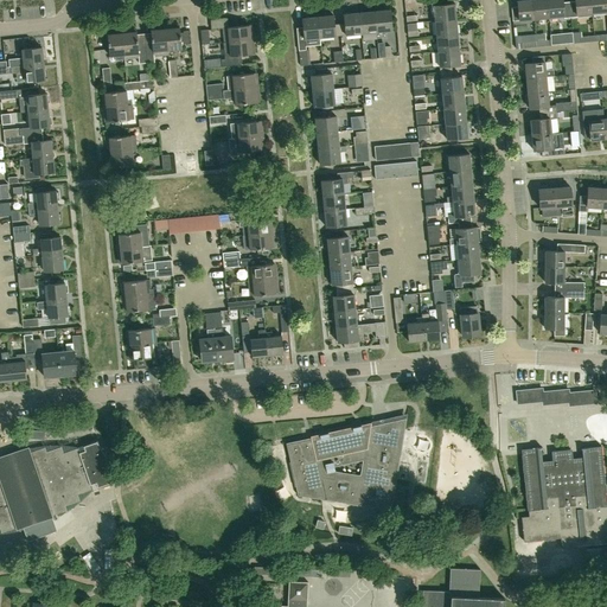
[(519,20),(535,19),(532,0),(528,0),(517,1),(519,20)]
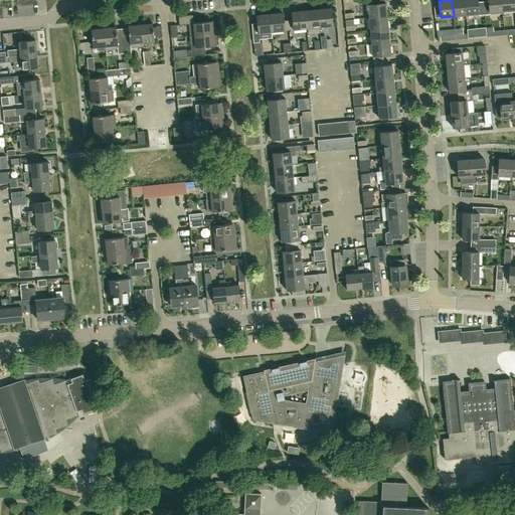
[(452,0),(454,16),(466,15),(463,0),(452,0)]
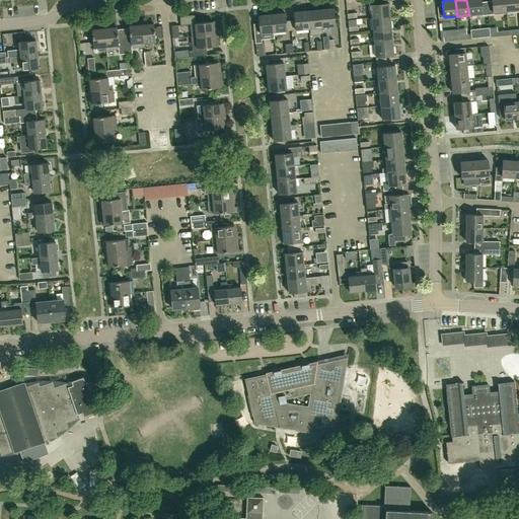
[(466,0),(469,15),(483,13),(480,0),(466,0)]
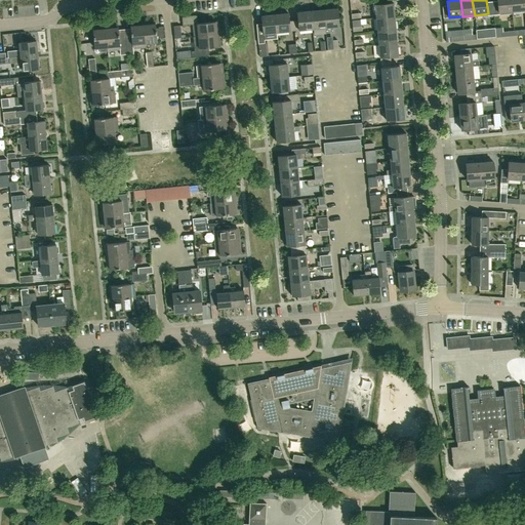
[(496,0),(498,12),(512,11),(510,0),(496,0)]
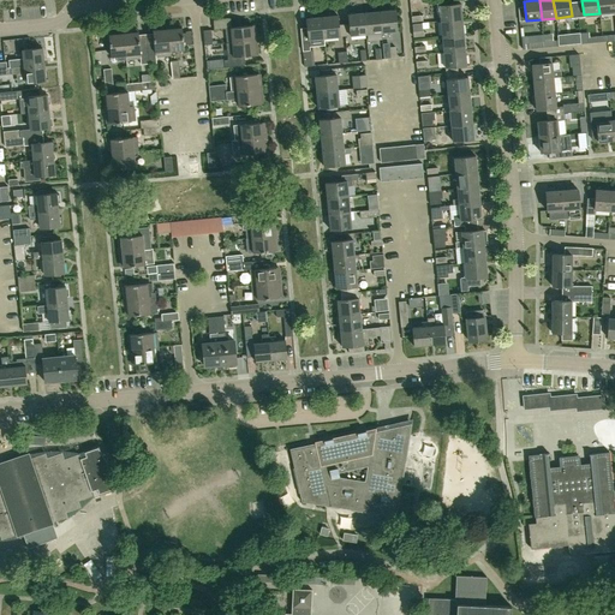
[(597,0),(599,13),(614,12),(613,0),(597,0)]
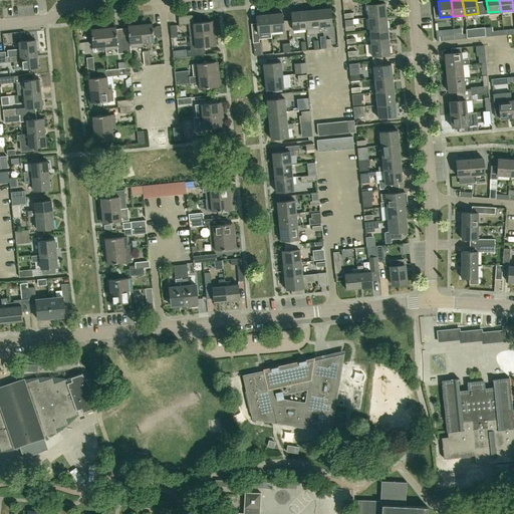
[(368,18),(387,16),(384,3),(367,4),(368,18)]
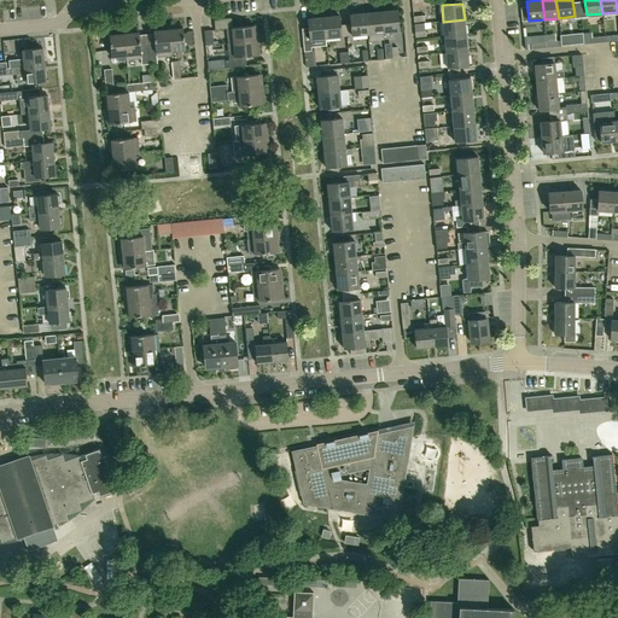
[(383,33),(398,31),(396,10),(382,11),(383,33)]
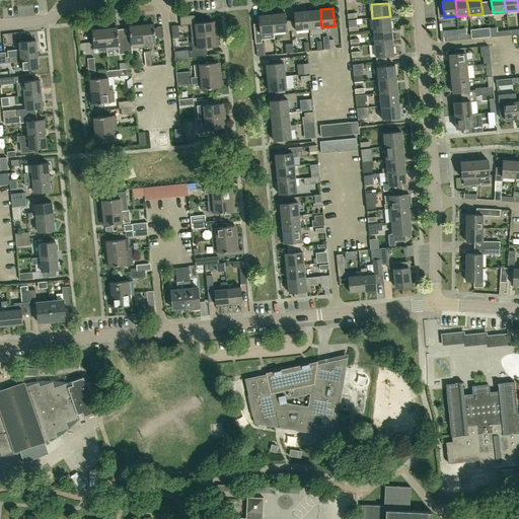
[(308,28),(321,27),(320,9),(307,10),(308,28)]
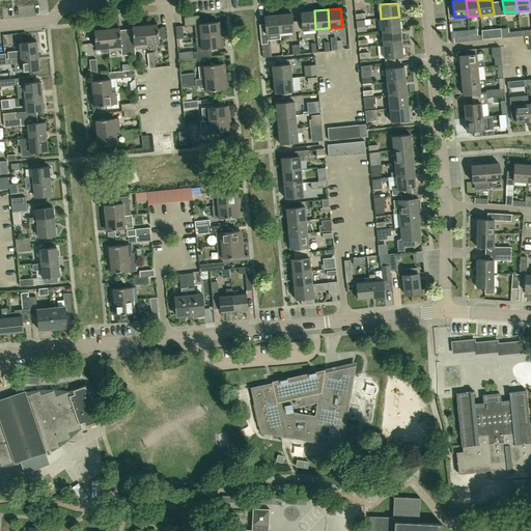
[(303,31),(315,29),(314,10),(301,12),(302,20),(297,21),(298,31),(303,30),(303,31)]
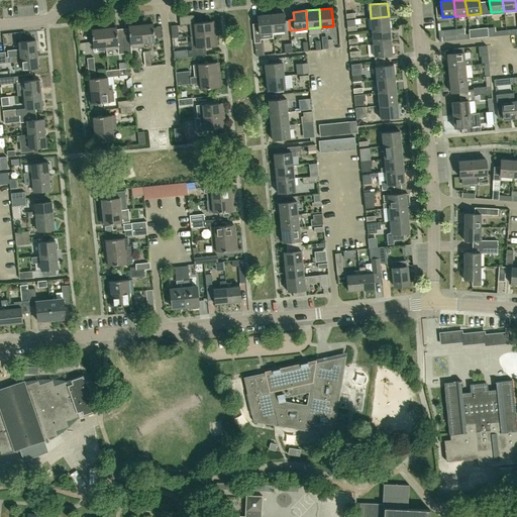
[(284,20),(284,13),(271,14),(272,32),(285,30),(290,30),(289,20),(284,20)]
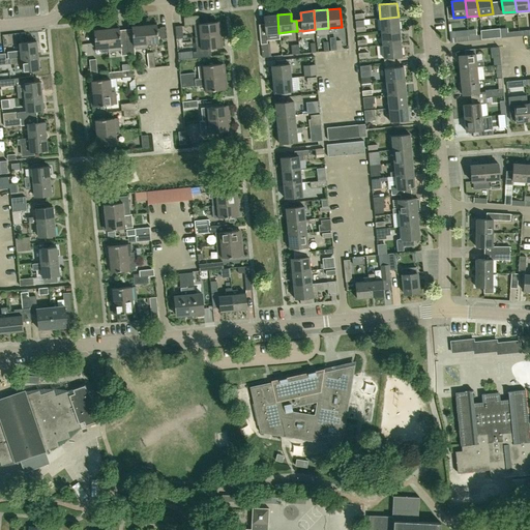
[(278,33),(277,15),(264,16),(264,24),(259,24),(261,43),(267,43),(267,40),(280,39),(278,33)]
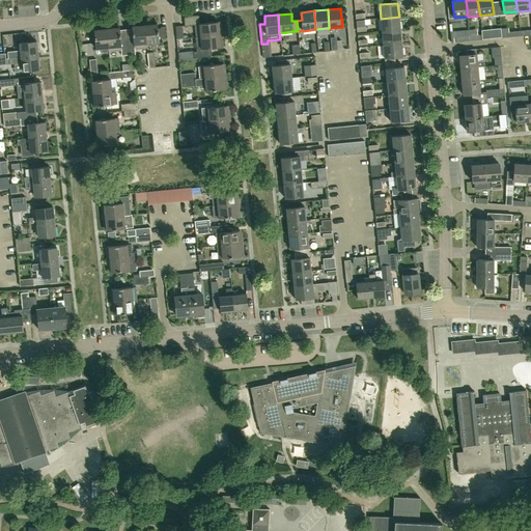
[(382,31),(400,30),(399,17),(381,19),(382,31)]
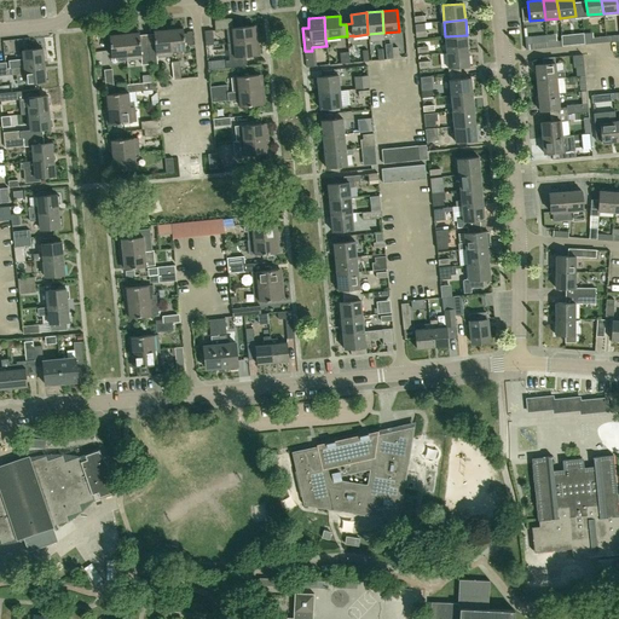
[(226,28),(227,38),(229,44),(233,42),(255,40),(254,35),(256,35),(255,25),(231,28),(226,28)]
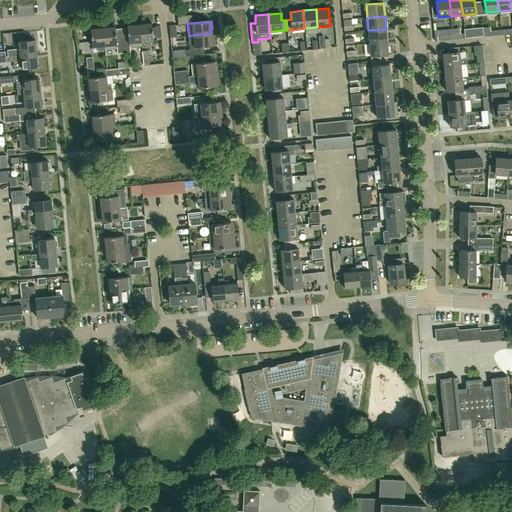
[(141,43),(153,42),(151,22),(139,23),(141,43)]
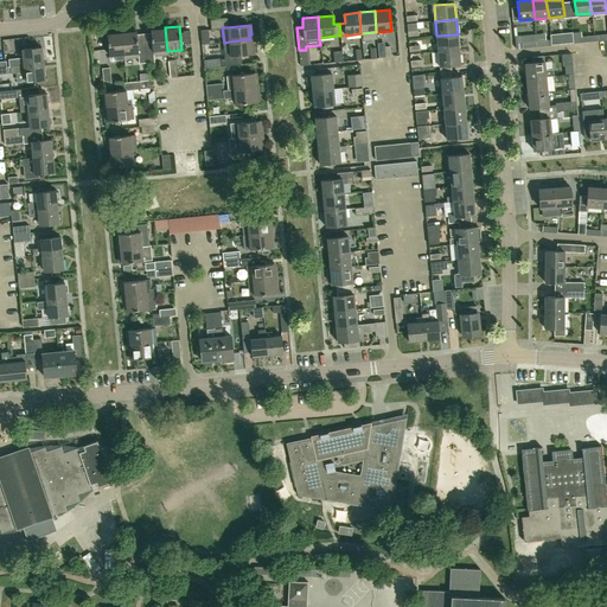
[(167,51),(165,27),(151,29),(152,44),(145,45),(146,63),(154,62),(153,56),(167,55),(167,51)]
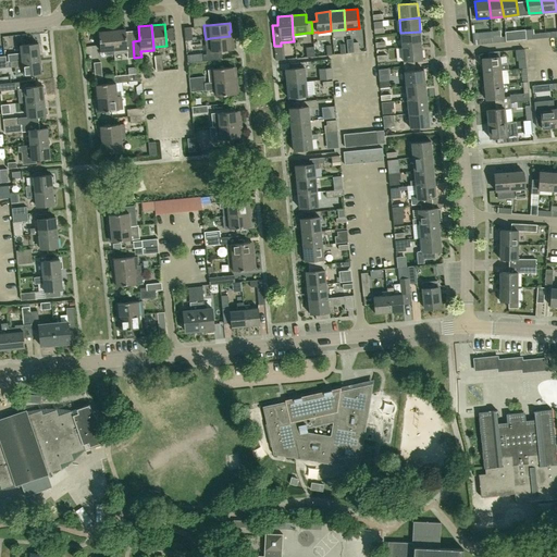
[(126,42),(125,29),(125,27),(116,28),(116,29),(111,31),(113,54),(114,54),(114,53),(126,52),(127,59),(134,58),(133,41),(126,42)]
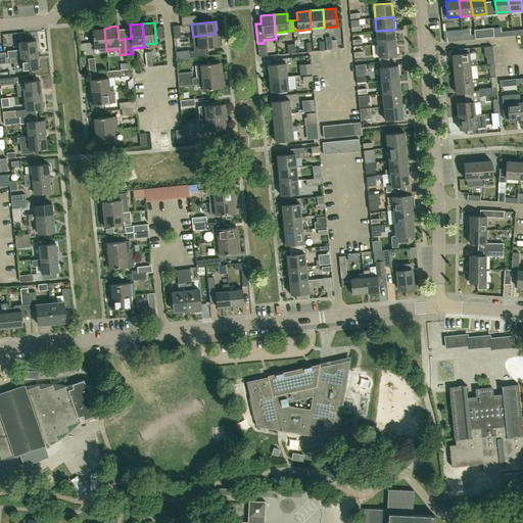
[(101,29),(100,28),(92,28),(94,48),(98,48),(99,51),(106,51),(104,29),(101,29)]
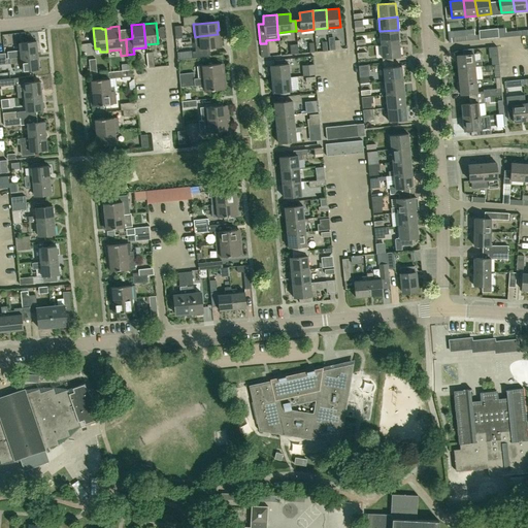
[(382,44),(399,42),(398,30),(380,31),(382,44)]
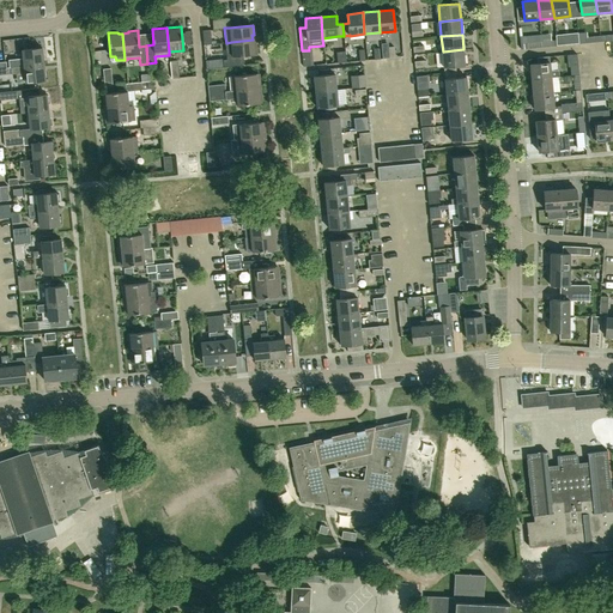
[(541,40),(541,36),(536,36),(526,37),(527,48),(542,47),(541,40)]
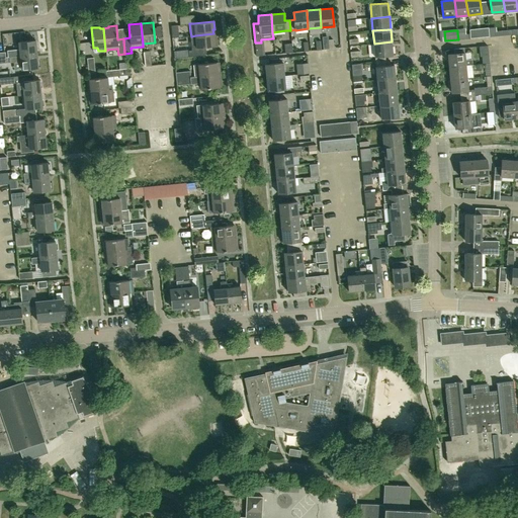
[(213,37),(213,33),(195,35),(196,48),(216,46),(216,37),(213,37)]
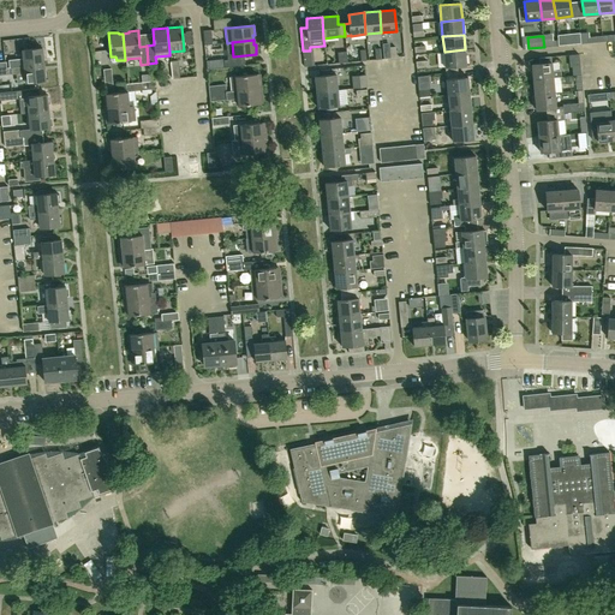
[(9,60),(10,67),(43,65),(42,48),(22,51),(23,59),(9,60)]
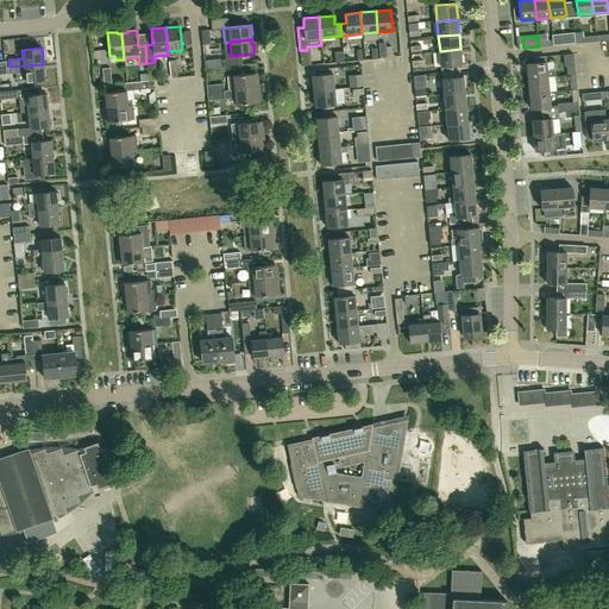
[(441,67),(462,64),(460,49),(440,51),(441,67)]
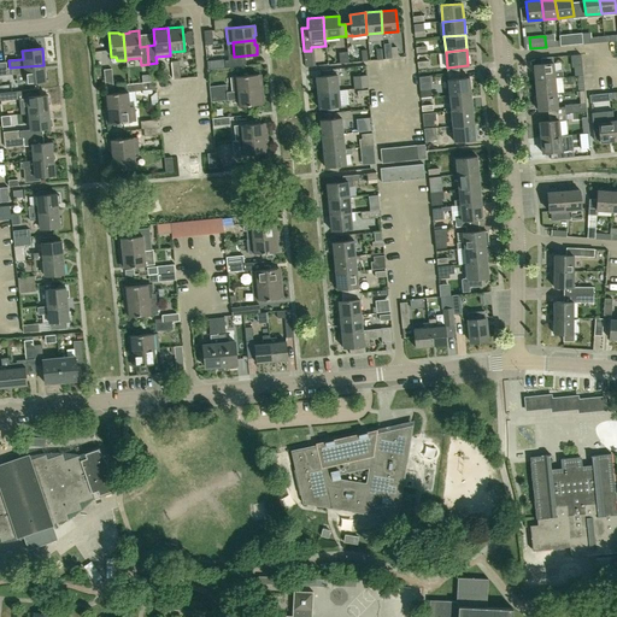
[(339,64),(348,63),(347,52),(338,53),(339,64)]
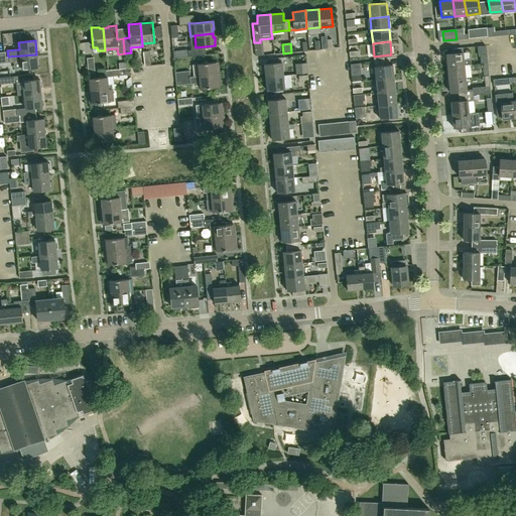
[(463,52),(462,47),(453,48),(454,53),(446,54),(447,67),(464,65),(464,66),(471,65),(471,59),(464,59),(463,52)]
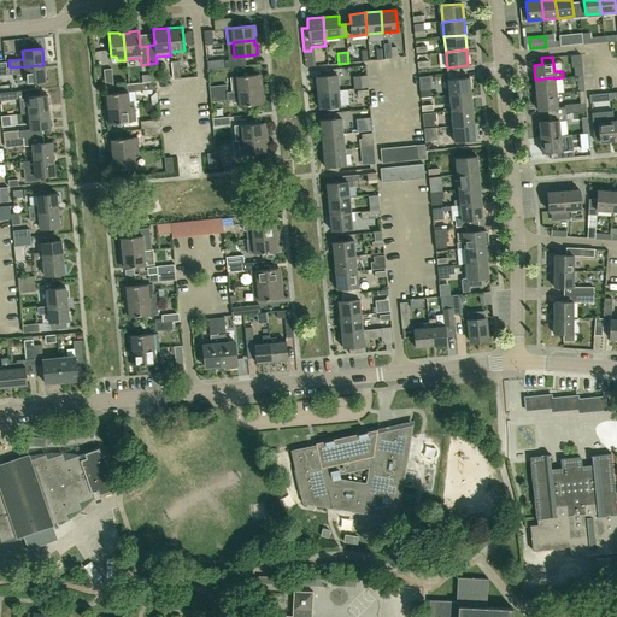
[(45,81),(43,65),(6,69),(0,69),(0,74),(6,74),(11,74),(12,74),(24,72),(25,83),(45,81)]
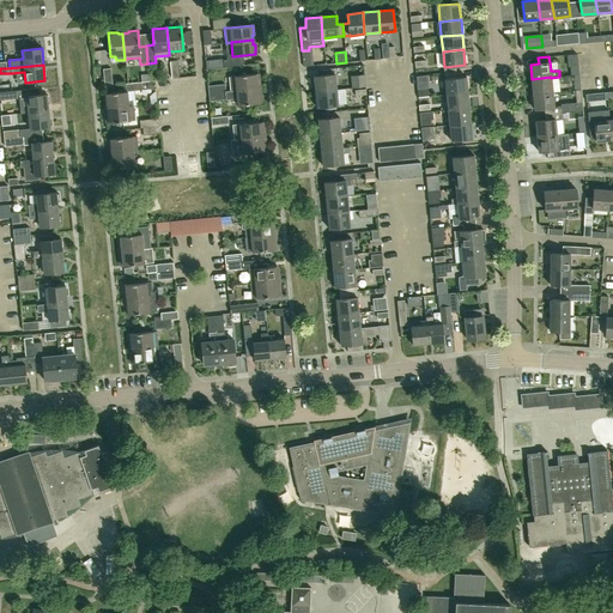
[(329,74),(329,68),(320,70),(320,76),(314,77),(315,91),(337,90),(335,74),(329,74)]
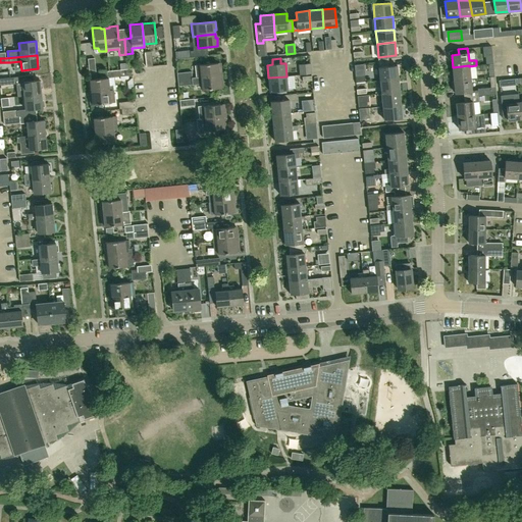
[(201,76),(219,74),(218,71),(220,70),(219,62),(218,63),(199,65),(196,66),(197,77),(201,76)]
